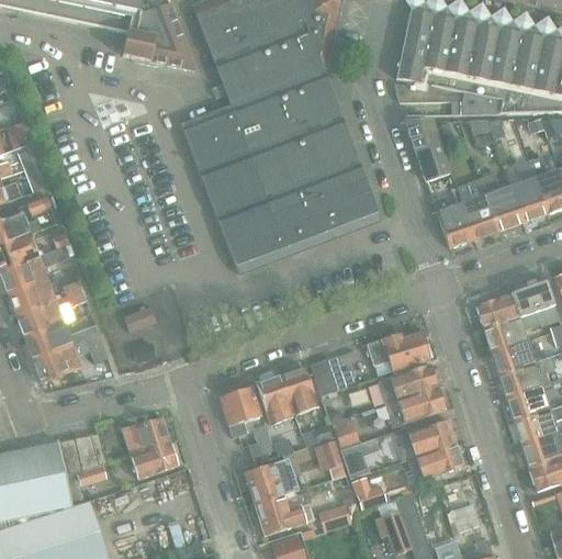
[(122,55),(195,70),(167,0),(0,0),(0,4),(126,32),(122,55)]
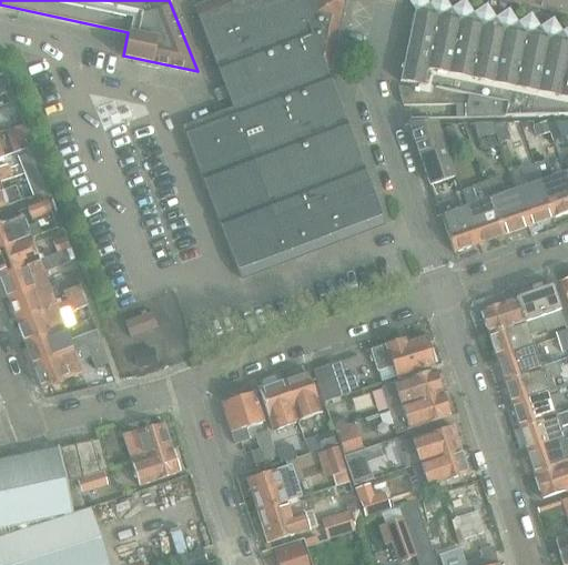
[(184,125),(242,276),(384,222),(325,68),(331,66),(343,0),(206,0),(194,4),(234,107),(213,114),(184,125)]
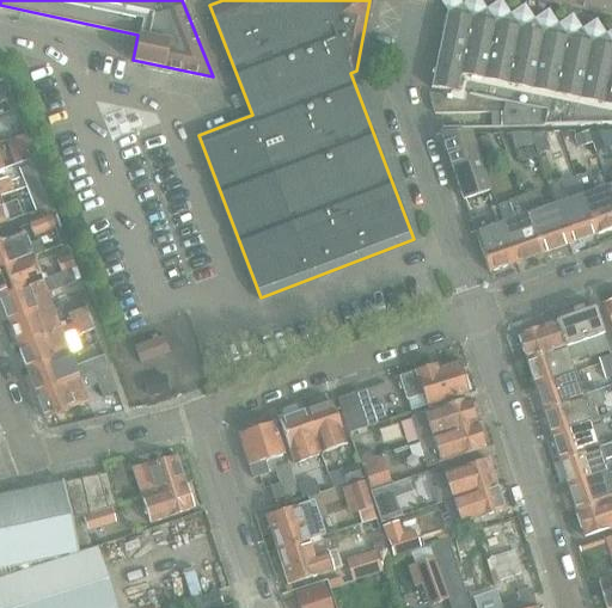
[(446,11),(429,93),(428,98),(434,111),(488,111),(489,124),(611,122),(611,41),(606,31),(592,41),(582,26),(568,36),(558,22),(543,31),(534,17),(520,26),(510,12),(496,22),(487,7),(472,17),(463,1),(448,11),(446,11)]
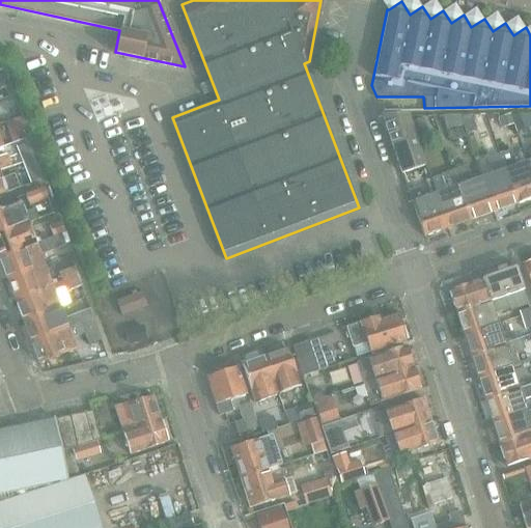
[(203,91),(213,87),(210,78),(200,81),(203,91)]
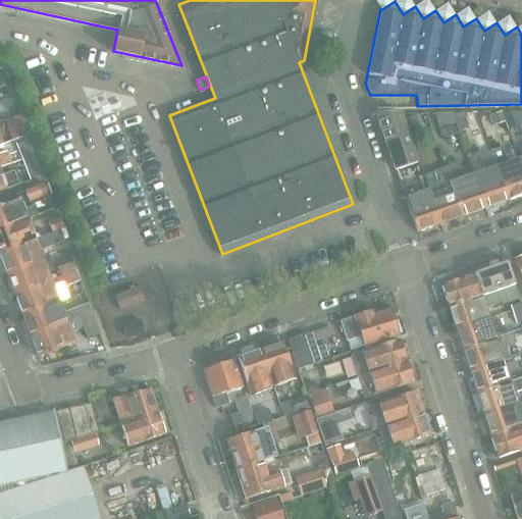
[(509,127),(511,126),(505,109),(489,109),(489,113),(488,113),(492,123),(505,119),(509,127)]
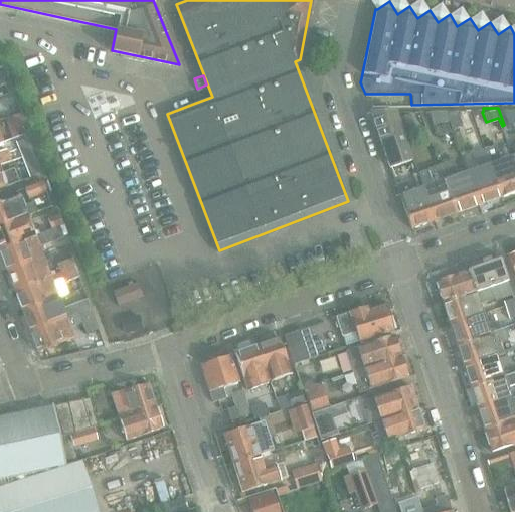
[(514,120),(509,108),(498,108),(504,125),(514,120)]
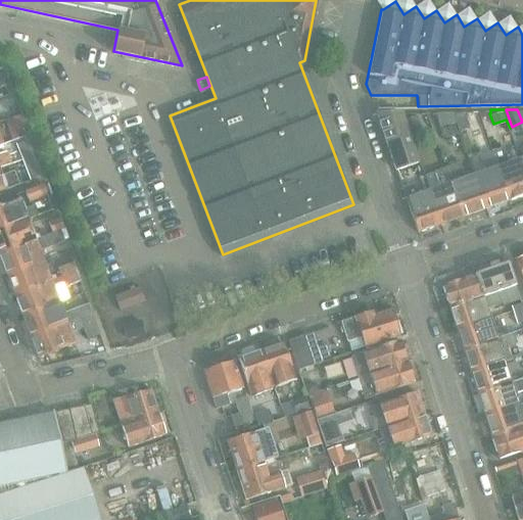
[(459,130),(460,129),(454,110),(435,110),(439,125),(456,121),(459,130)]
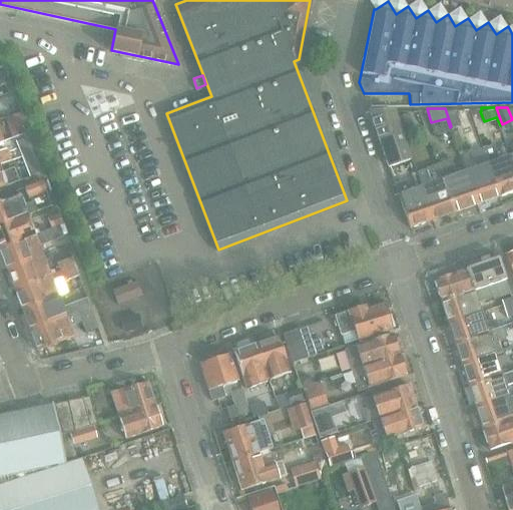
[(451,126),(459,124),(454,108),(445,108),(451,126)]
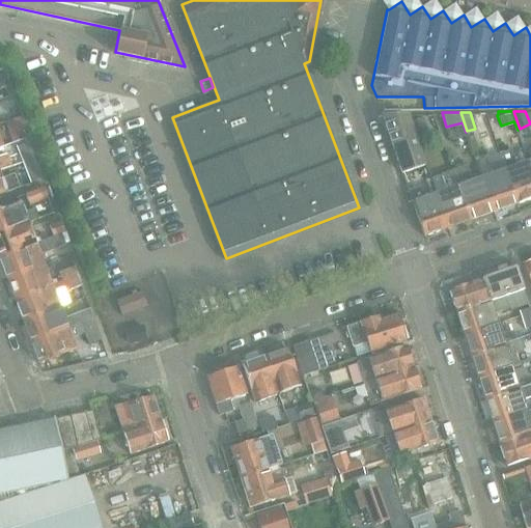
[(4,119),(9,133),(26,127),(21,113),(20,114),(7,118),(4,119)]
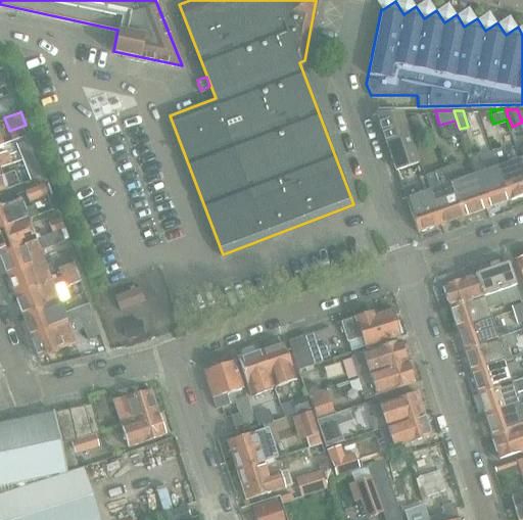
[(401,111),(378,111),(396,168),(418,160),(401,111)]
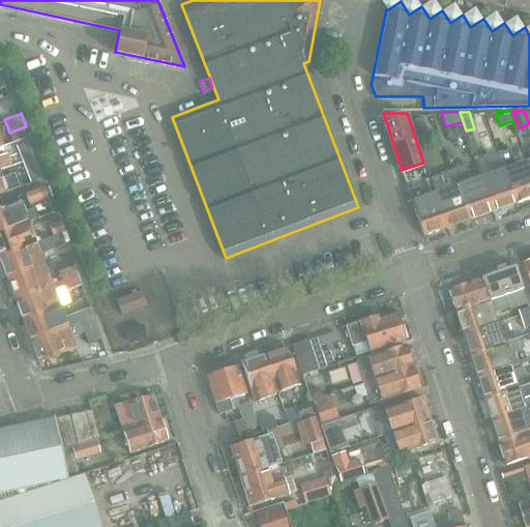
[(429,134),(422,115),(410,119),(416,138),(429,134)]
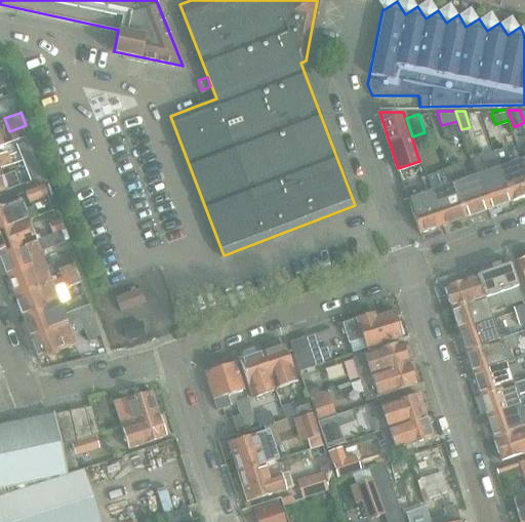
[(23,158),(33,155),(27,138),(16,143),(23,158)]
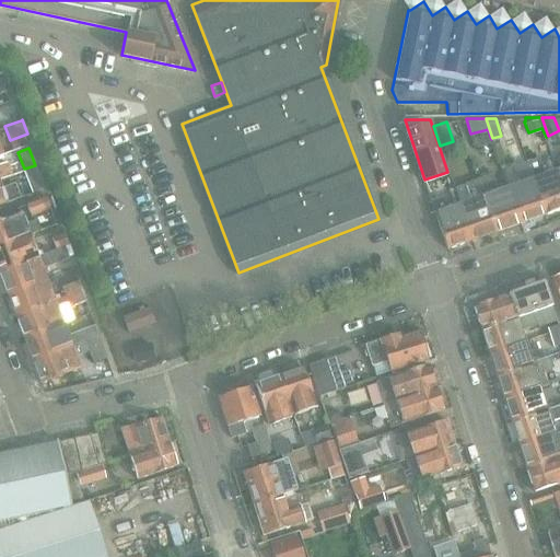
[(559,206),(559,173),(558,167),(545,172),(539,154),(527,159),(545,212),(559,206)]
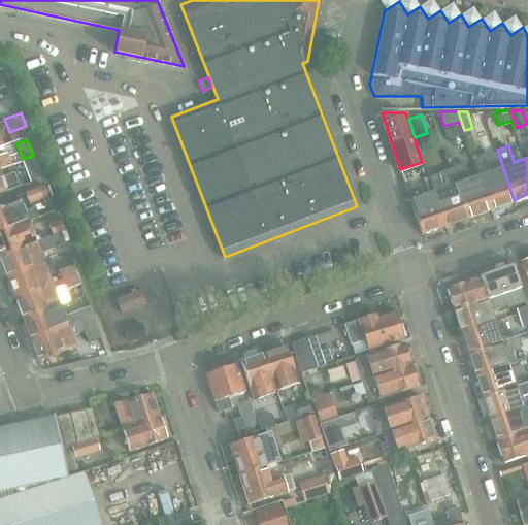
[(0,167),(0,163),(10,159),(6,150),(0,152),(0,167)]
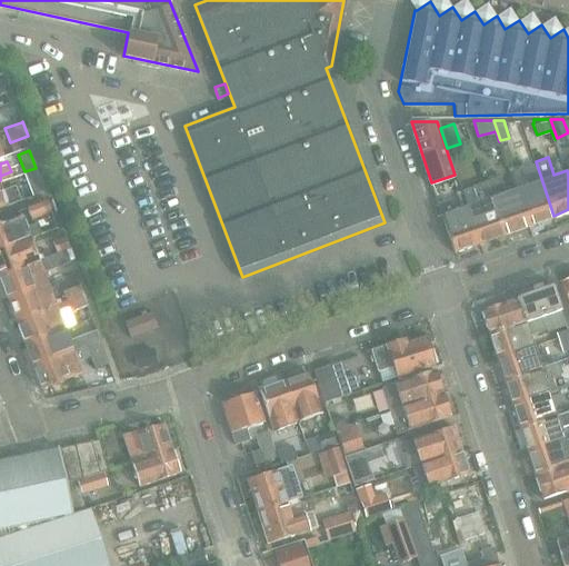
[(553,216),(536,161),(521,166),(527,184),(517,188),(530,224),(553,216)]
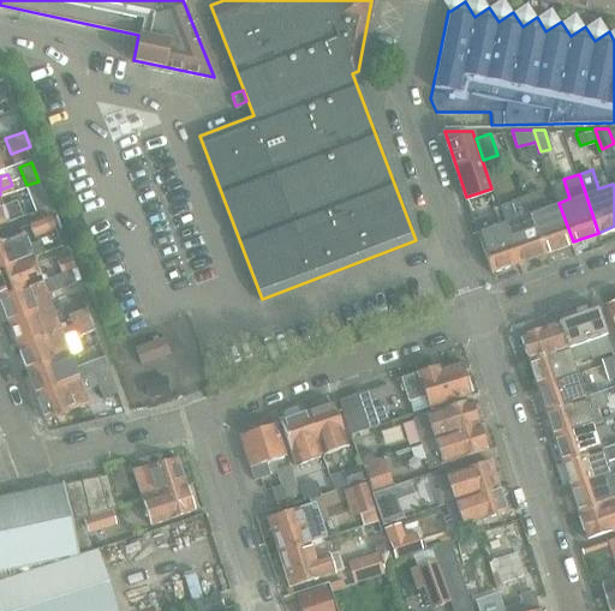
[(39,181),(27,185),(35,209),(48,204),(39,181)]
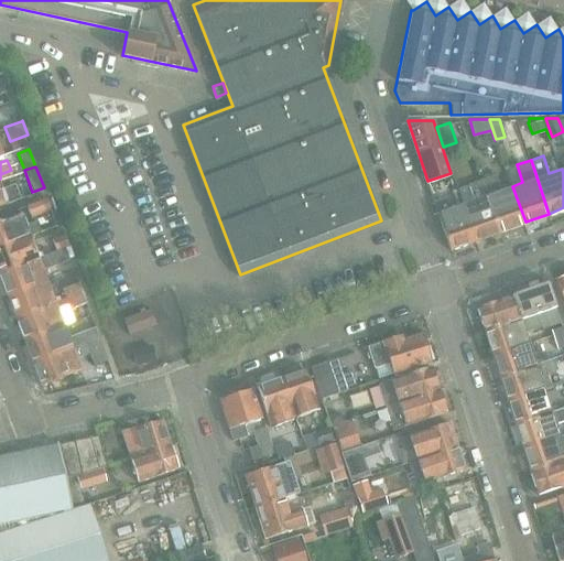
[(525,222),(512,186),(501,190),(496,172),(481,177),(500,230),(525,222)]
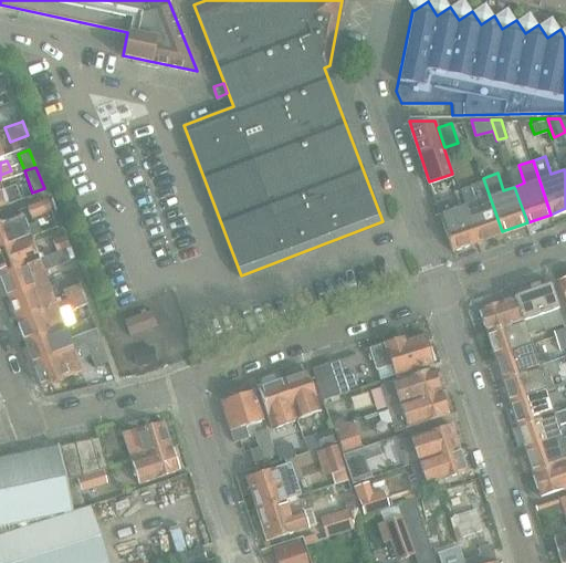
[(502,231),(483,178),(470,183),(475,200),(464,204),(478,240),(502,231)]
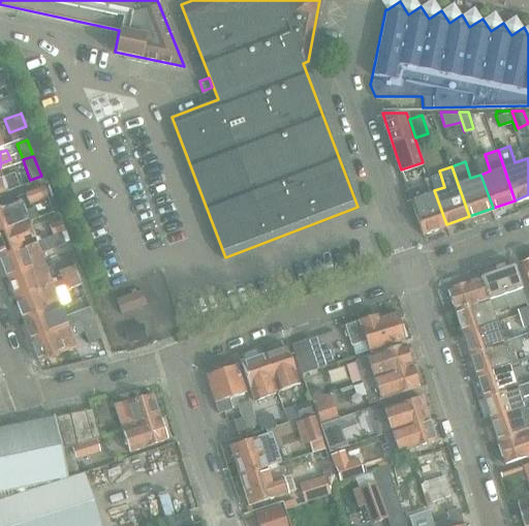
[(0,167),(0,191),(20,184),(14,171),(3,175),(0,167)]
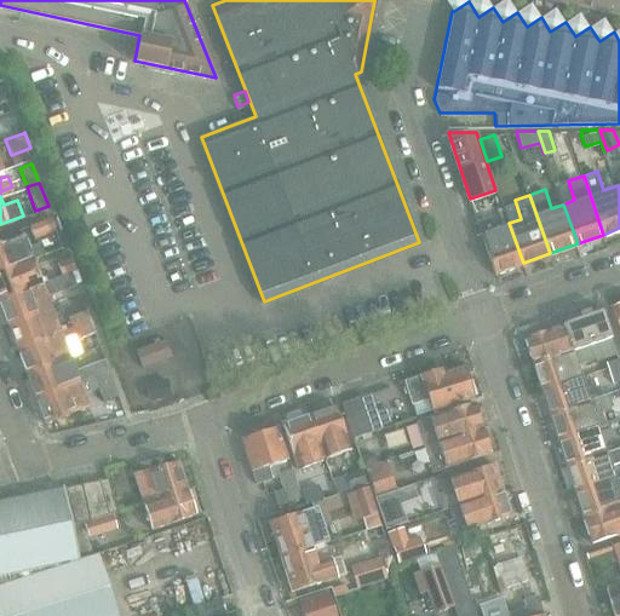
[(523,263),(509,223),(497,228),(491,213),(476,218),(495,272),(523,263)]
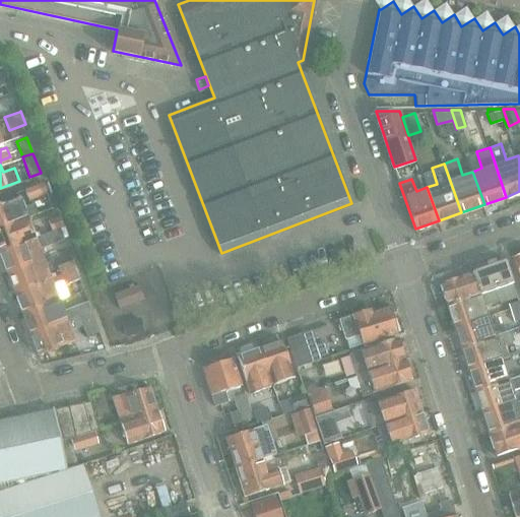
[(28,198),(47,191),(42,180),(24,187),(28,198)]
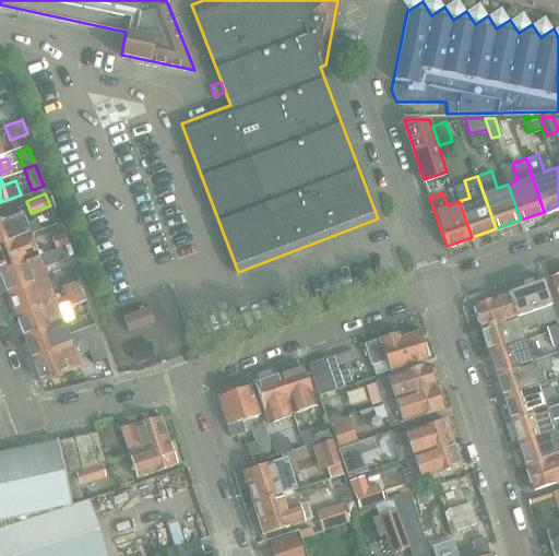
[(0,241),(31,231),(40,227),(36,216),(26,221),(22,209),(0,216),(0,241)]
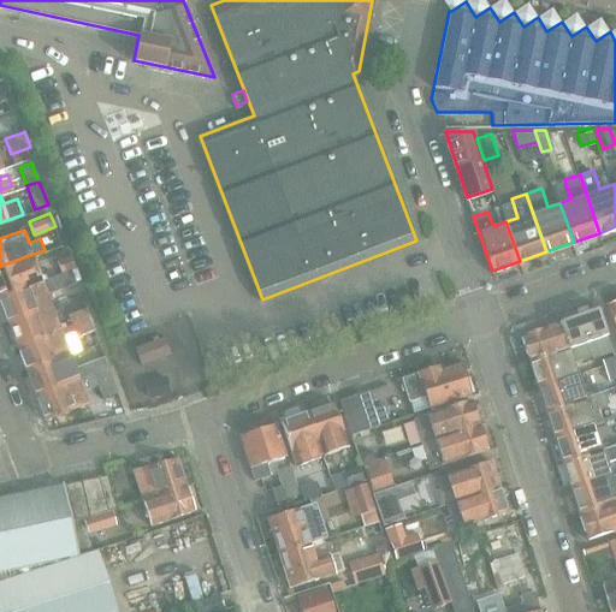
[(0,296),(43,280),(34,254),(0,266),(0,296)]
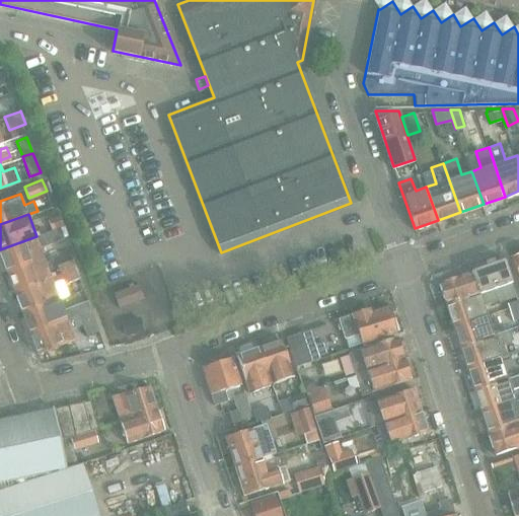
[(59,214),(48,218),(52,229),(61,226),(63,225),(63,224),(59,214)]
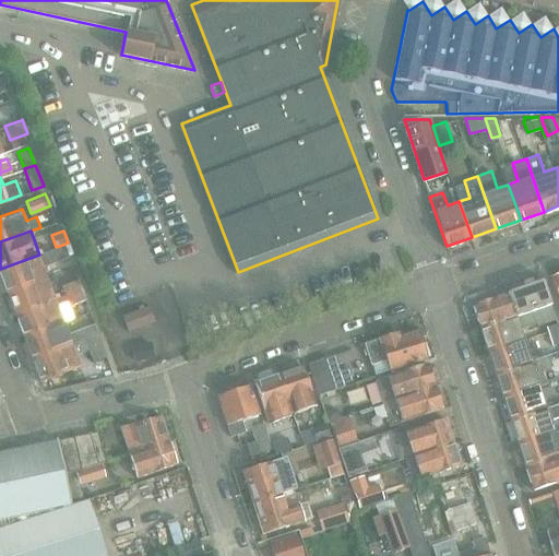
[(0,270),(9,292),(47,276),(43,264),(69,255),(66,244),(56,247),(39,255),(0,269),(0,270)]
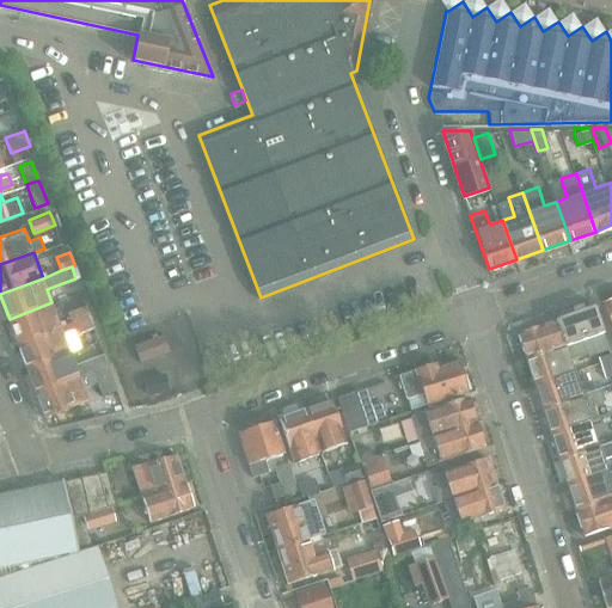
[(18,344),(90,315),(85,305),(68,311),(72,320),(61,325),(51,302),(10,319),(18,344)]
